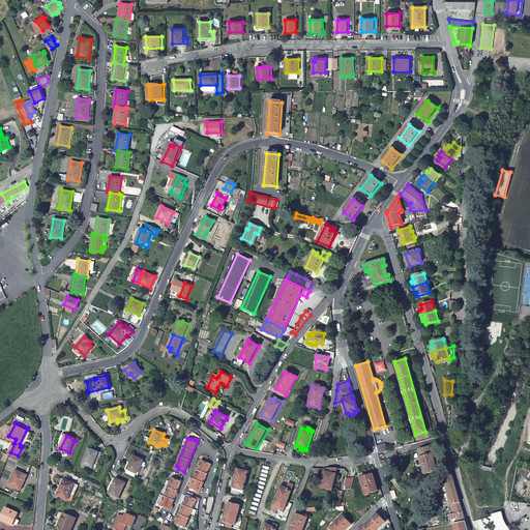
[(384,443),(376,446),(378,453),(387,450),(384,443)]
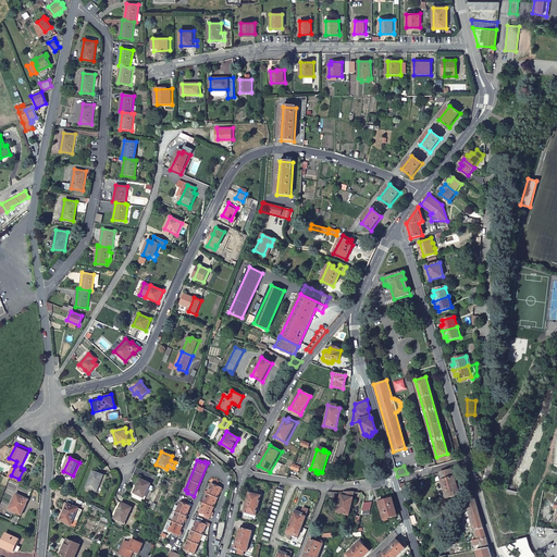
[(452,470),(440,473),(443,481),(442,482),(447,498),(460,495),(455,478),(454,478),(452,470)]
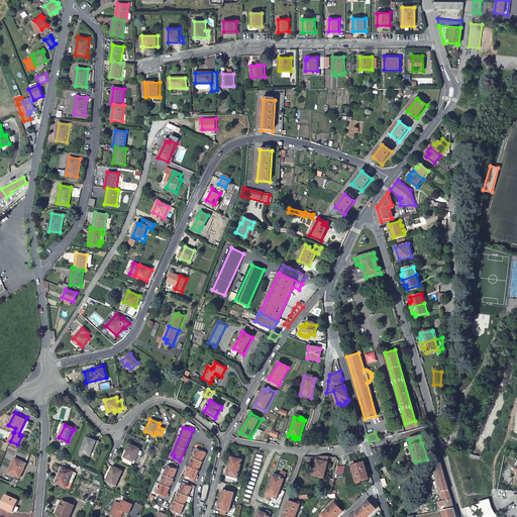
[(79,453),(90,456),(96,441),(86,438),(79,453)]
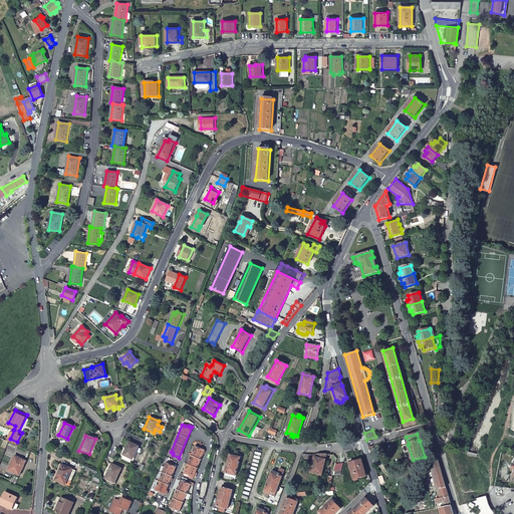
[(121,455),(132,460),(138,447),(127,442),(121,455)]
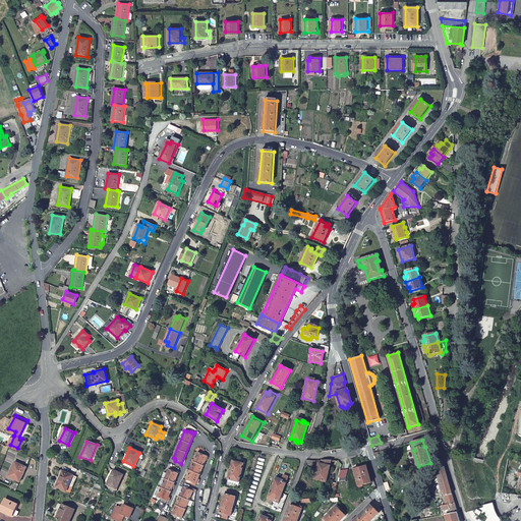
[(194,484),(195,482),(197,478),(207,457),(196,453),(186,479),(191,481),(191,483),(194,484)]
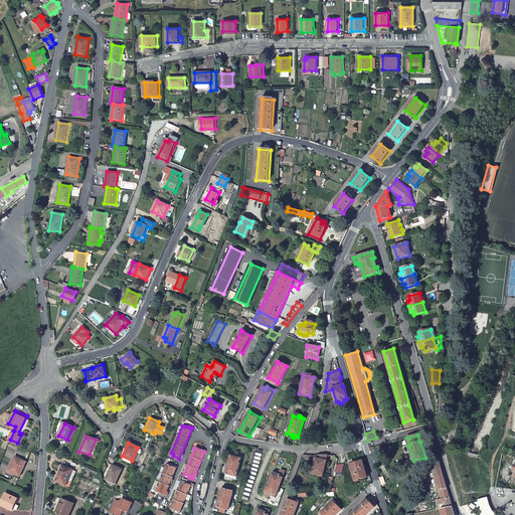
[(9,468),(20,473),(27,459),(16,454),(9,468)]
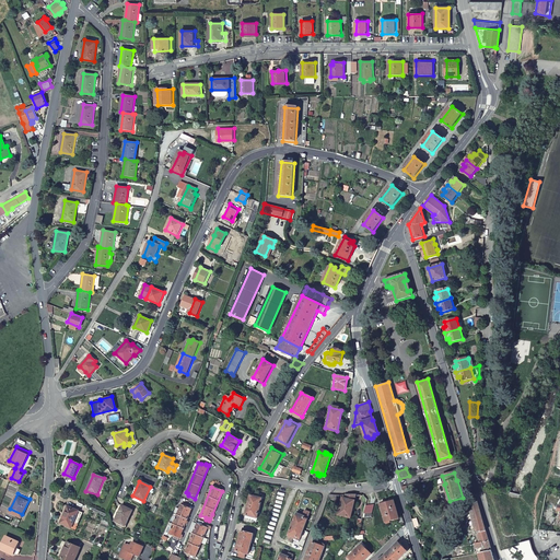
[(249,496),(245,516),(249,516),(248,520),(256,521),(263,496),(255,493),(254,497),(249,496)]
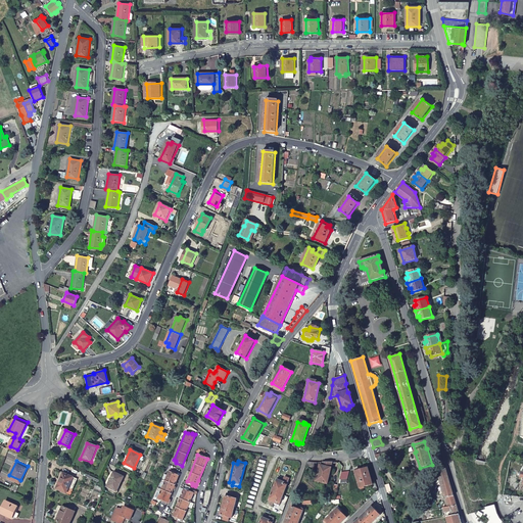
[(328,483),(333,462),(325,462),(324,466),(321,465),(318,481),(328,484),(328,483)]
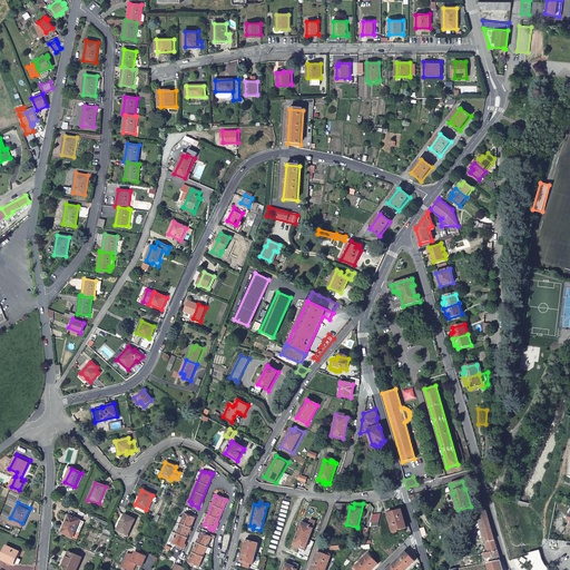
[(401,510),(387,514),(393,532),(406,529),(401,510)]
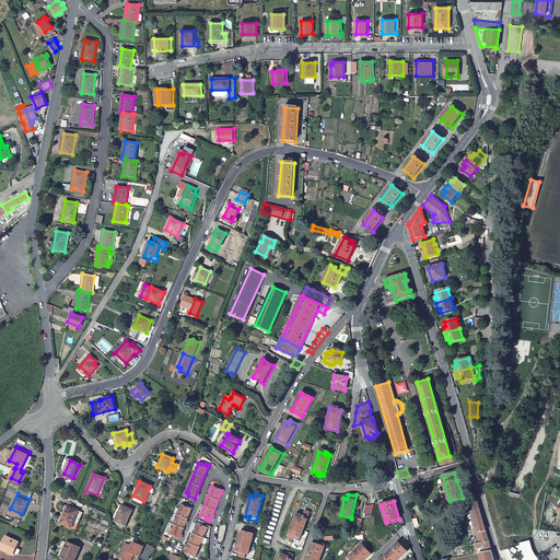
[(489,541),(477,502),(465,513),(467,515),(470,514),(476,531),(477,531),(480,543),(489,541)]
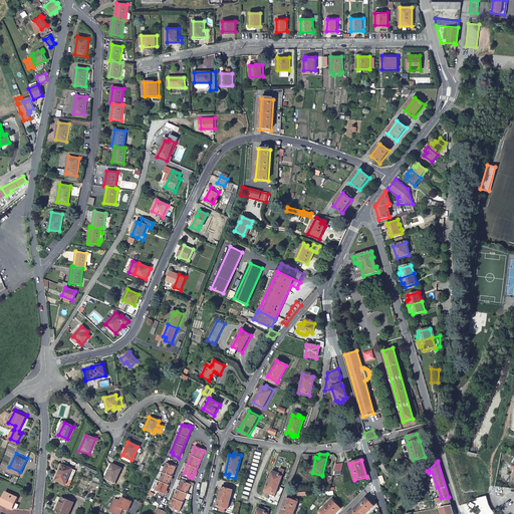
[(164,495),(165,493),(166,490),(176,465),(169,462),(168,464),(166,464),(155,489),(160,492),(160,493),(164,495)]
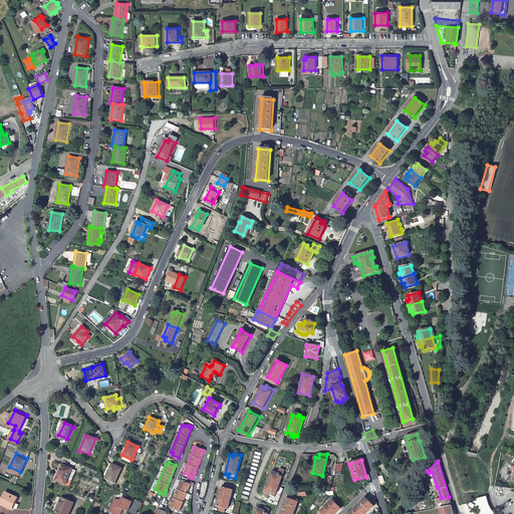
[(55,481),(64,485),(71,470),(61,465),(58,472),(59,472),(55,481)]
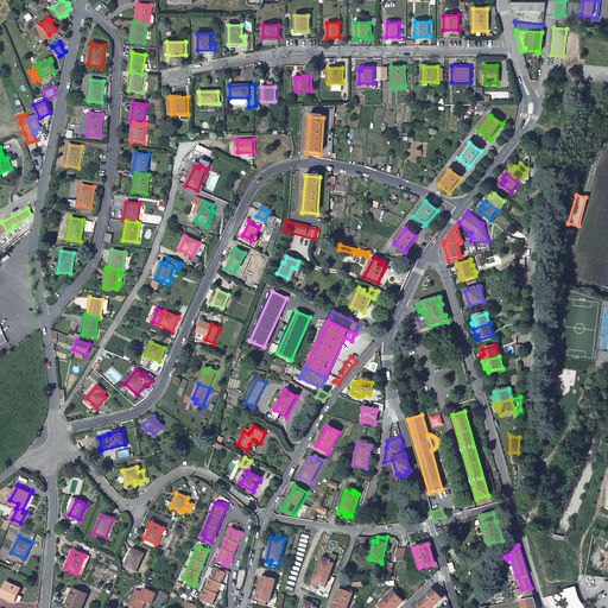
[(124,567),(135,571),(143,555),(131,550),(124,567)]
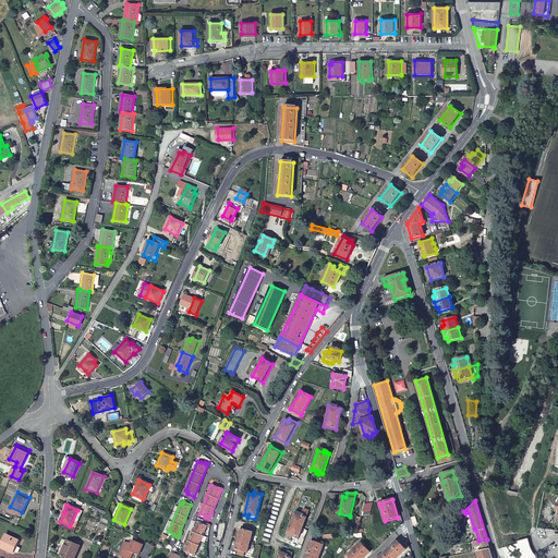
[(496,506),(494,507),(486,509),(490,521),(496,520),(494,511),(497,510),(496,506)]
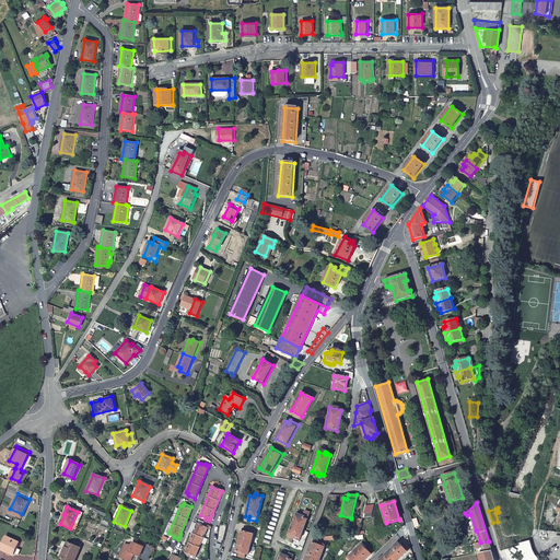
[(302,517),(296,515),(289,535),(294,537),(294,538),(300,540),(308,518),(311,513),(304,511),(303,516),(302,517)]
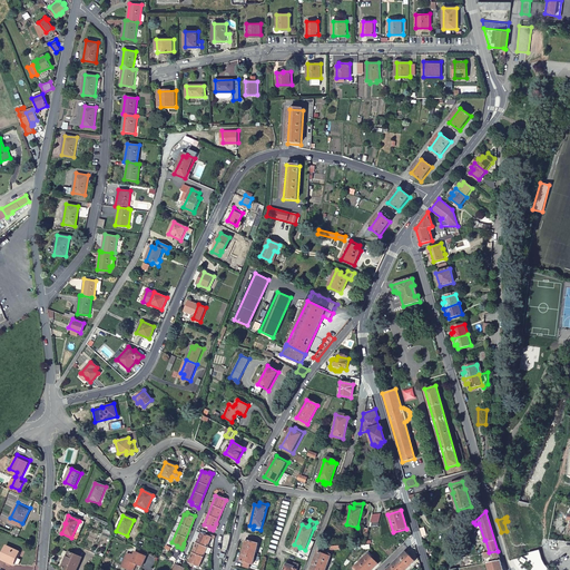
[(188,561),(198,566),(210,537),(209,537),(210,536),(206,533),(205,534),(200,532),(188,561)]
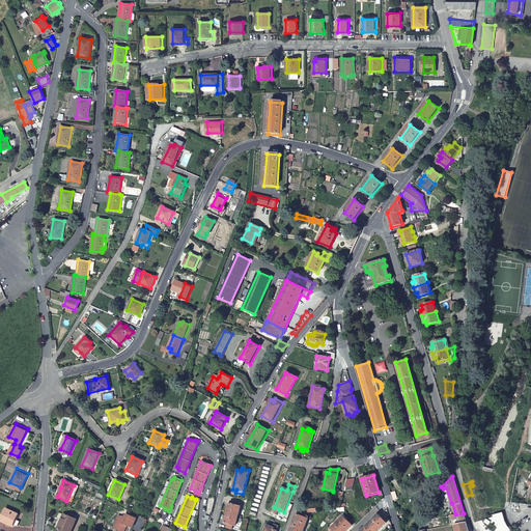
[(490,518),(485,502),(480,503),(485,519),(490,518)]
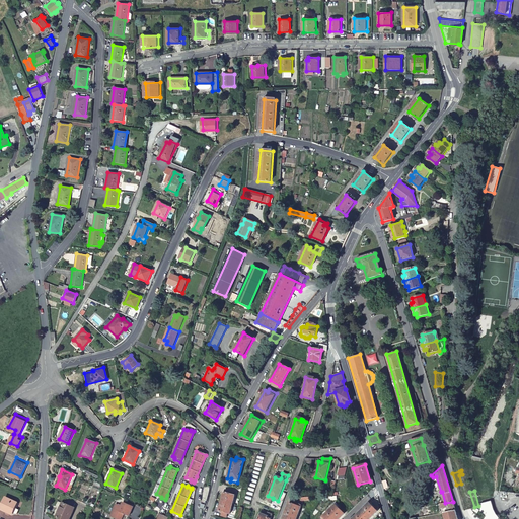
[(469,492),(459,495),(464,511),(470,508),(474,507),(469,492)]
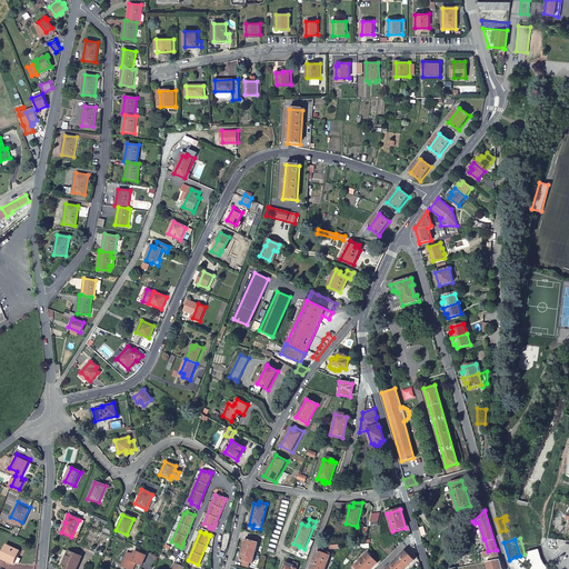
[(249,562),(252,563),(255,555),(258,543),(246,540),(245,540),(245,542),(242,549),(242,551),(240,560),(243,561),(249,562)]
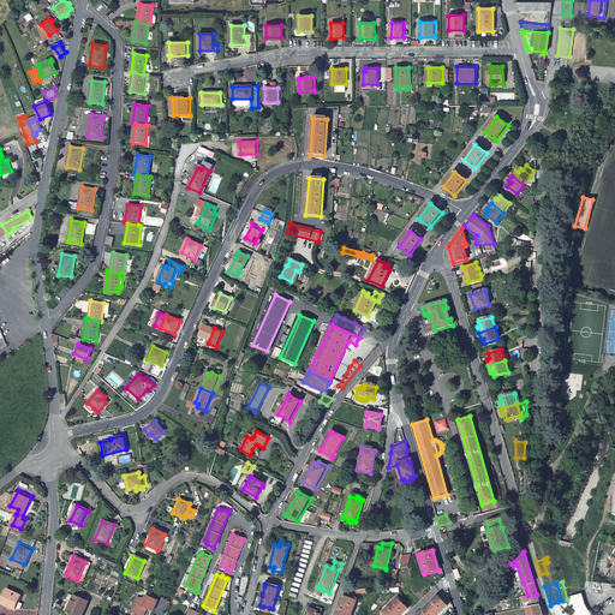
[(3,601),(17,608),(23,593),(10,586),(3,601)]
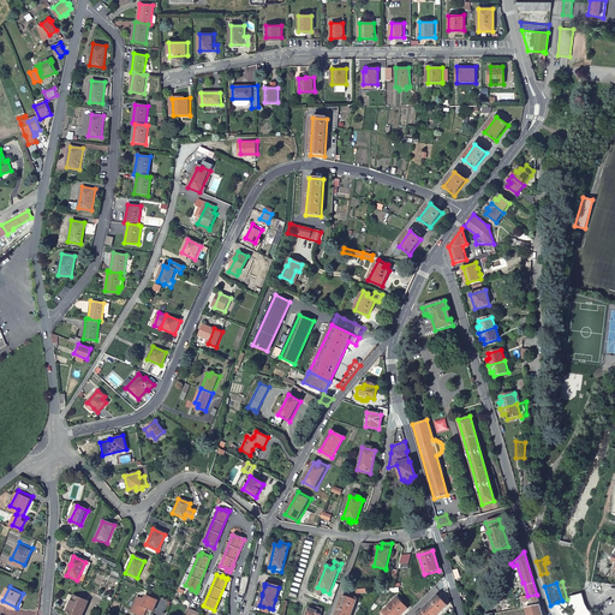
[(137,597),(133,605),(147,610),(147,609),(154,611),(157,599),(145,595),(143,599),(137,597)]
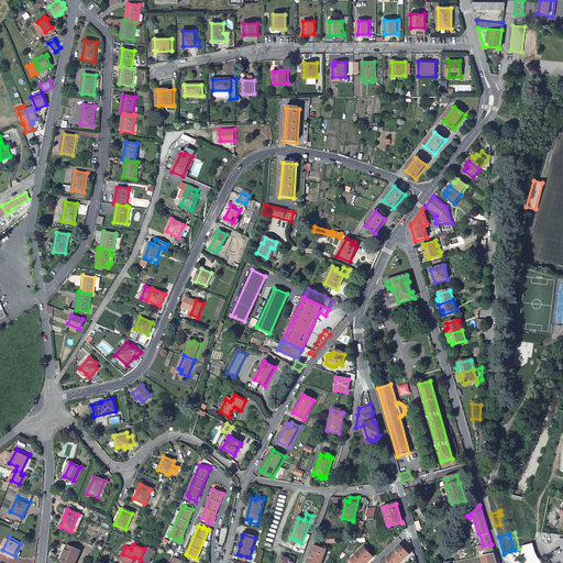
[(487,555),(494,554),(492,544),(483,545),(476,547),(477,551),(485,550),(487,555)]
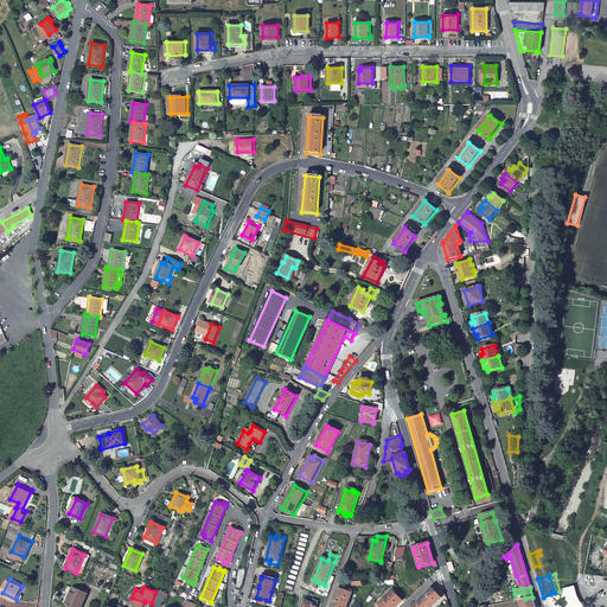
[(64,606),(68,606),(81,606),(87,594),(71,588),(64,606)]
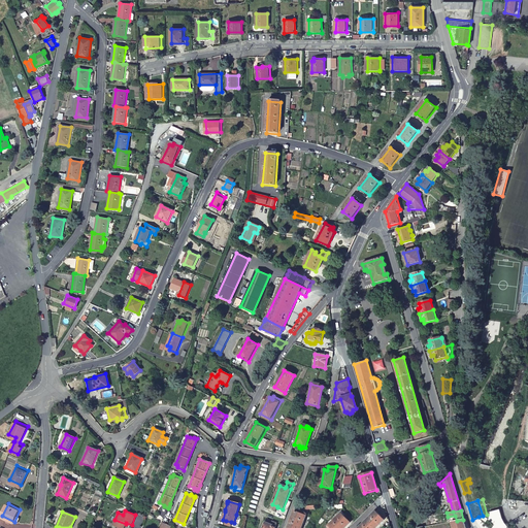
[(294,512),(288,527),(301,527),(306,517),(294,512)]
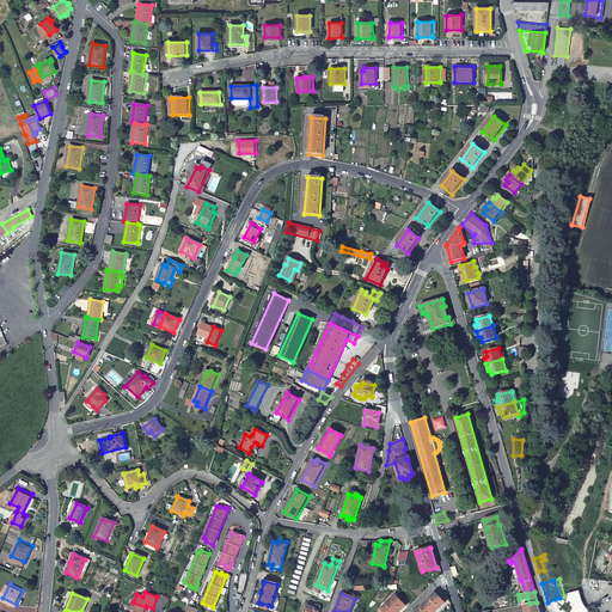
[(445,605),(434,594),(416,611),(433,611),(436,610),(438,611),(445,605)]
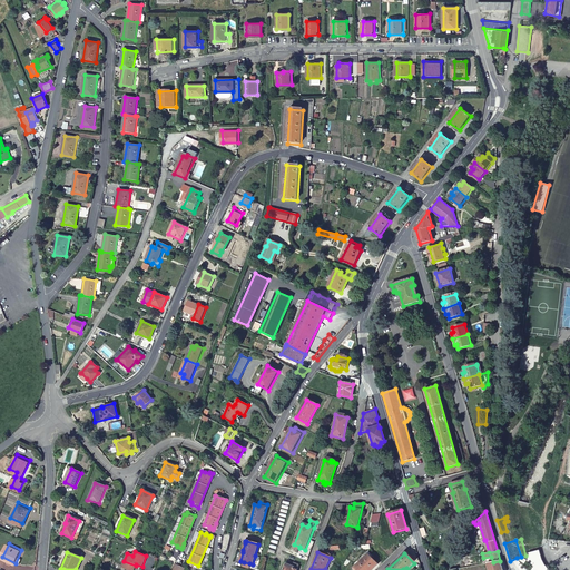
[(354,569),(355,569),(372,569),(379,564),(369,556),(354,569)]
